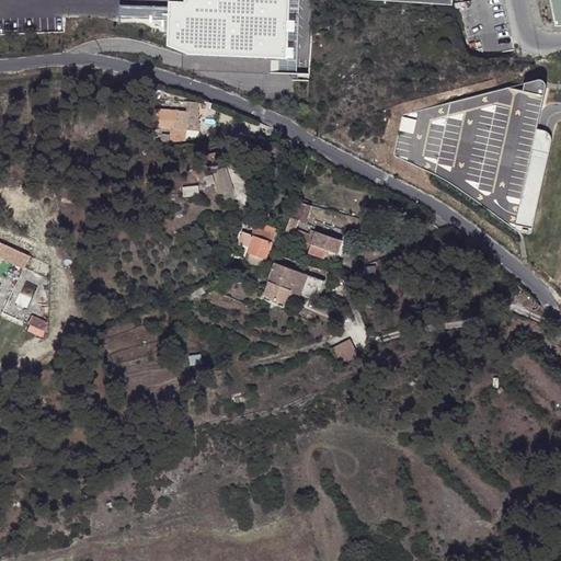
[(288,63),(290,0),(186,0),(186,9),(170,8),(168,50),(183,58),(288,63)]
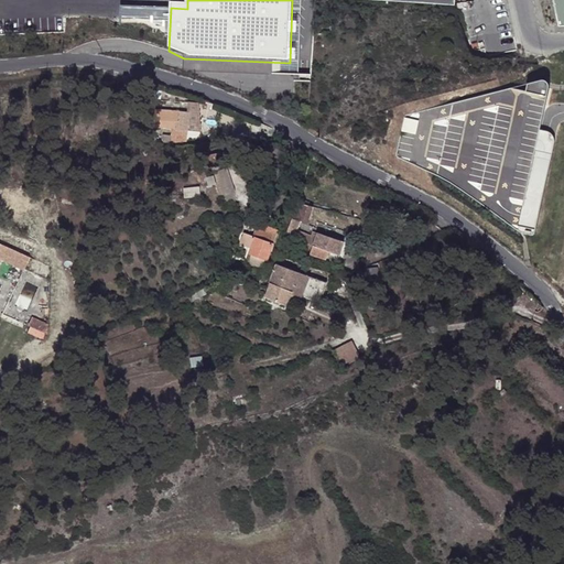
[(563,0),(551,0),(557,31),(563,30),(563,0)]
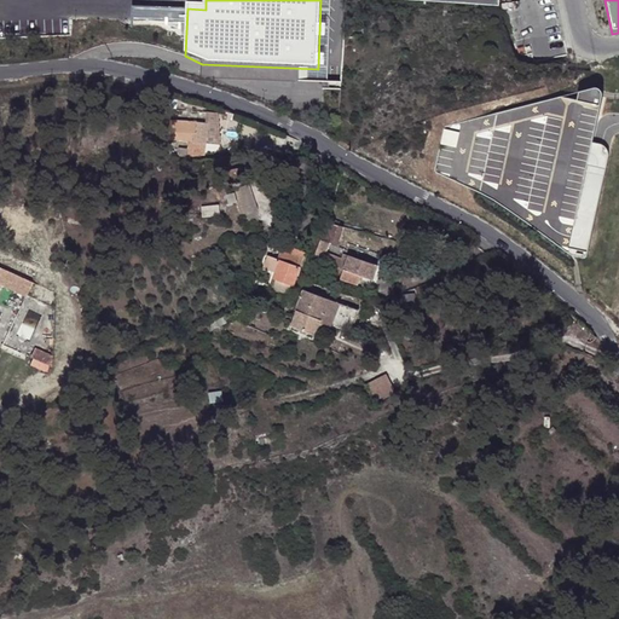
[(584,261),(586,258),(609,156),(608,150),(605,146),(601,144),(600,144),(595,143),(605,97),(605,94),(601,91),(595,88),(447,126),(444,128),(435,169),(437,173),(480,192),(497,202),(574,256),(580,261),(584,261)]
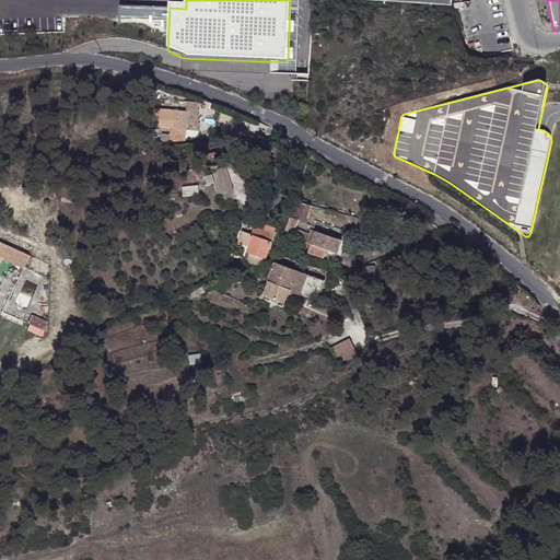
[(186,109),(154,107),(153,127),(185,129),(186,109)]
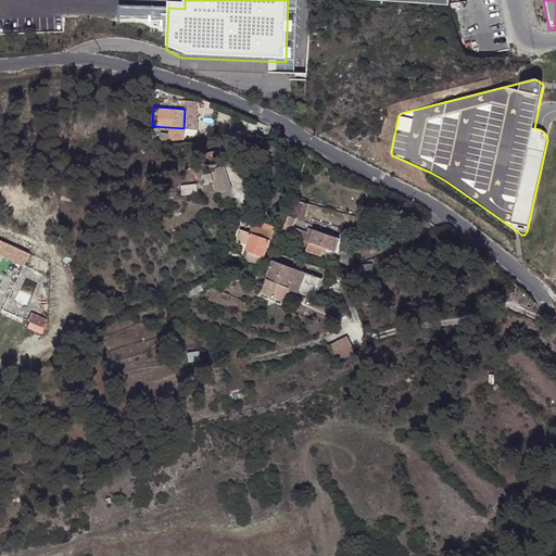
[(218,140),(218,147),(232,143),(231,137),(218,140)]
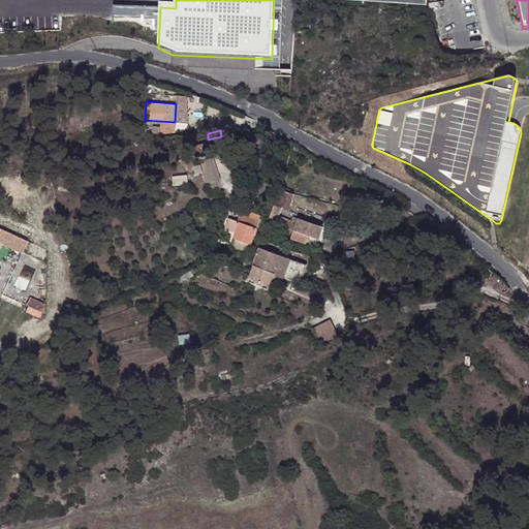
[(290,193),(276,188),(265,219),(274,223),(278,213),(281,204),(285,206),(290,193)]
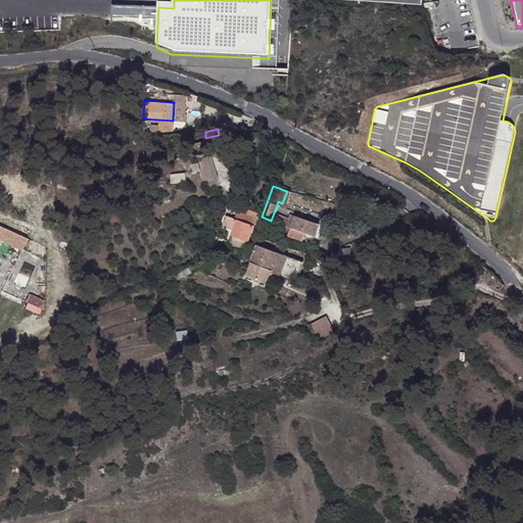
[(234,221),(250,226),(253,216),(237,210),(234,221)]
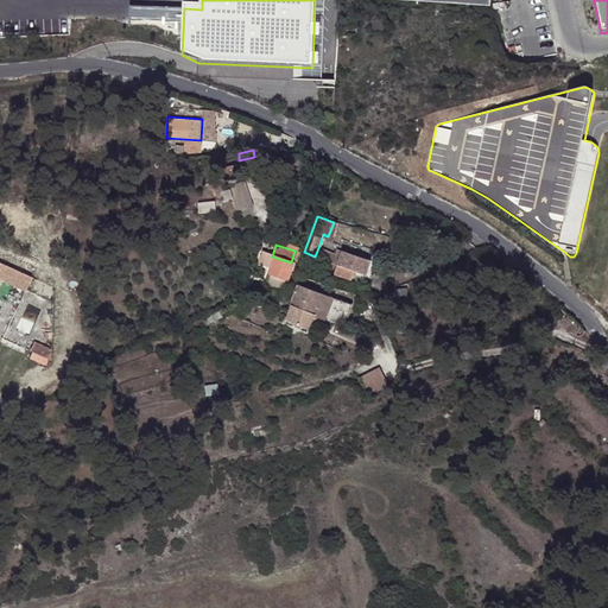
[(320,245),(315,257),(330,263),(336,264),(340,252),(320,245)]
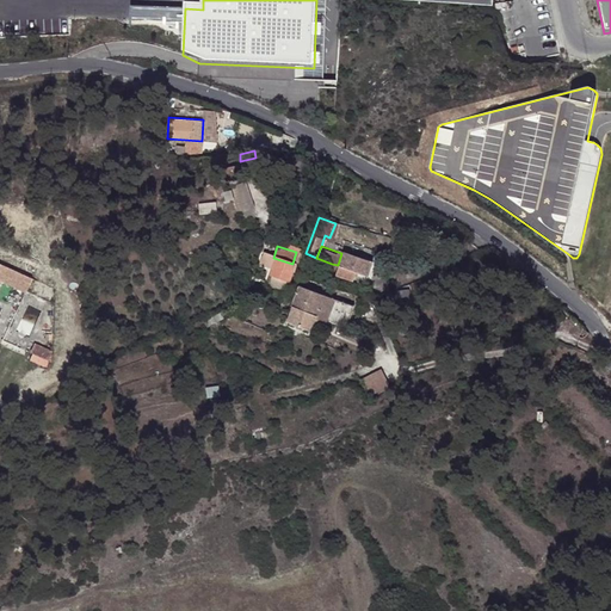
[(341,251),(341,253),(338,265),(357,272),(365,276),(370,261),(341,251)]
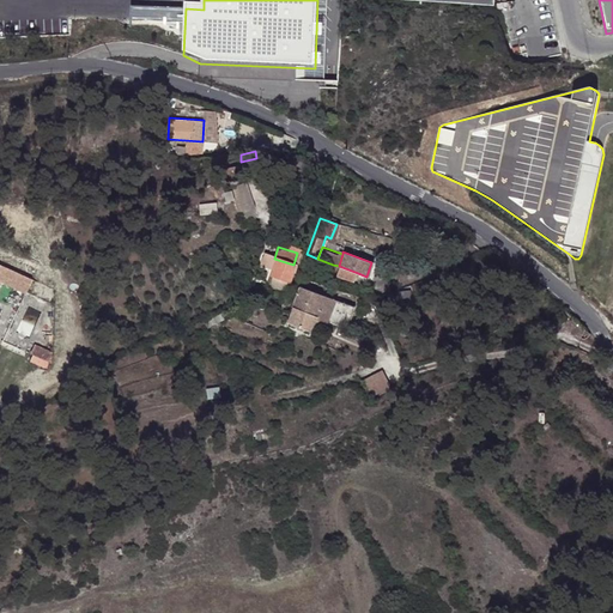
[(293,265),(274,259),(268,277),(287,284),(293,265)]
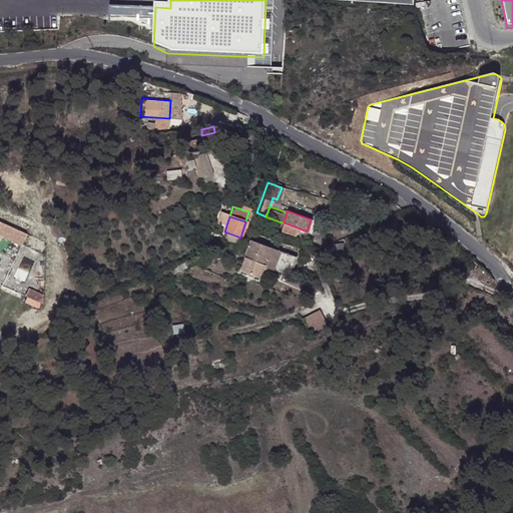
[(0,221),(0,234),(22,244),(27,233),(0,221)]
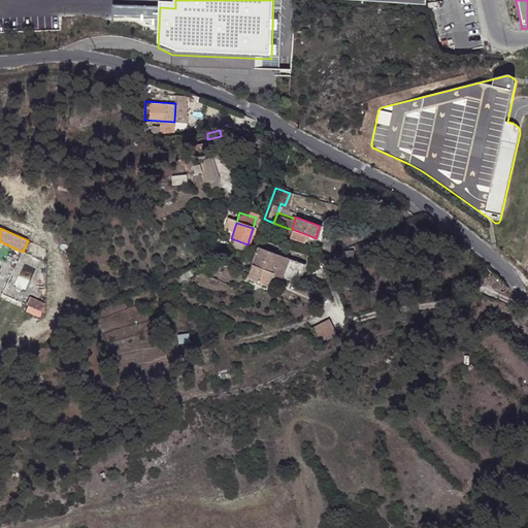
[(292,229),(287,228),(284,235),(305,243),(308,235),(292,229)]
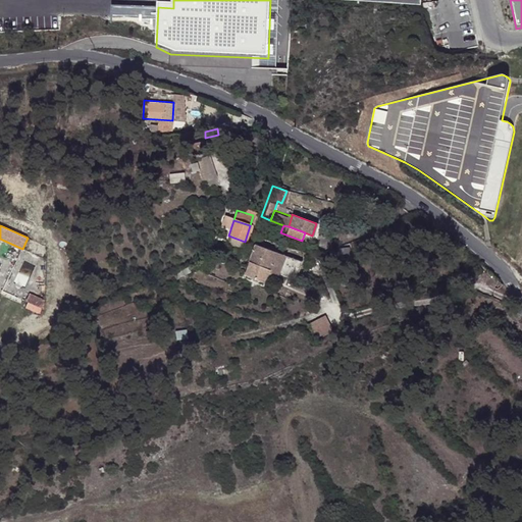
[(349,243),(341,247),(345,256),(354,253),(349,243)]
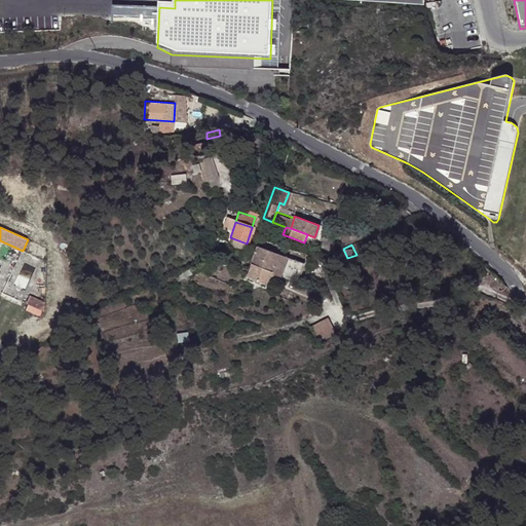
[(303,264),(254,246),(242,276),(264,285),(268,272),(296,283),(303,264)]
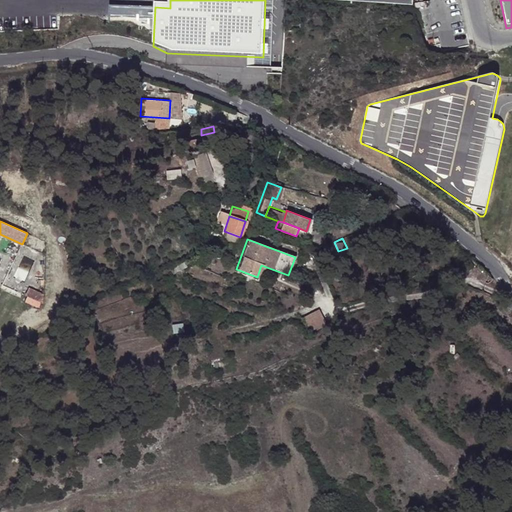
[(43,295),(29,288),(25,296),(43,303),(43,295)]
